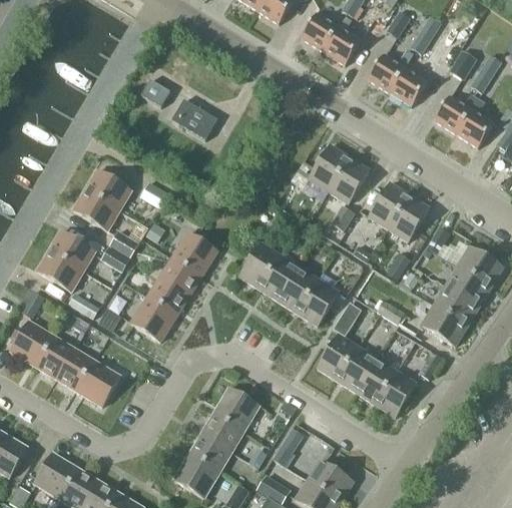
[(257,10),(263,0),(240,0),(257,10)]
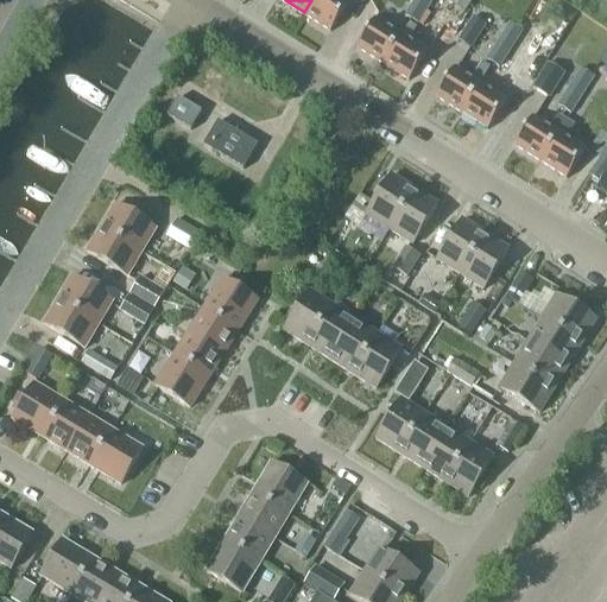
[(311,0),(304,12),(330,27),(347,0),(311,0)]
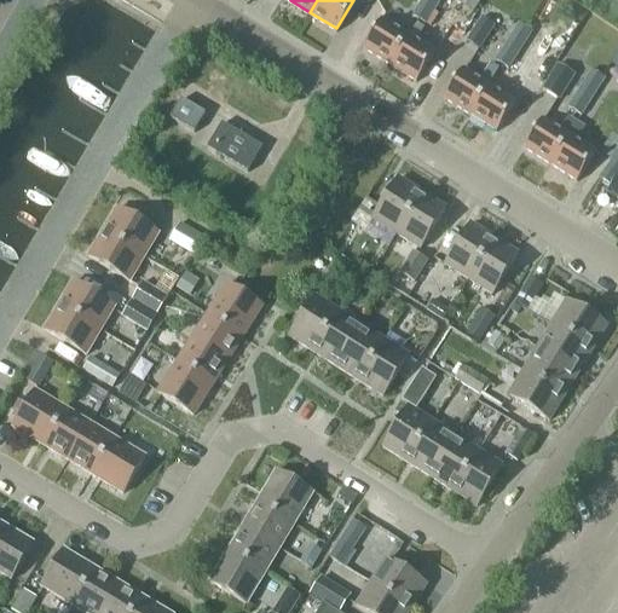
[(426,19),(437,1),(434,0),(419,0),(411,11),(426,19)]
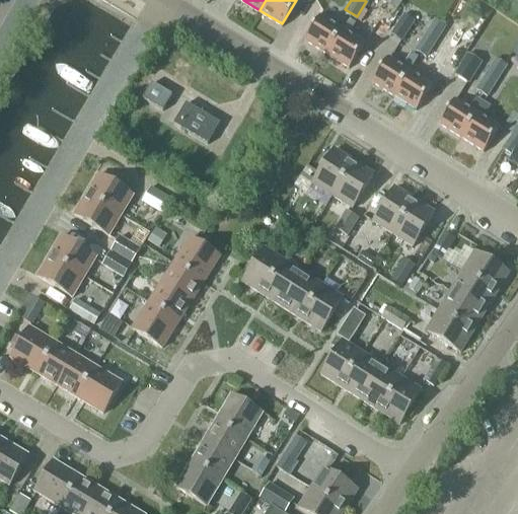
[(411,0),(391,31),(401,38),(425,0),(411,0)]
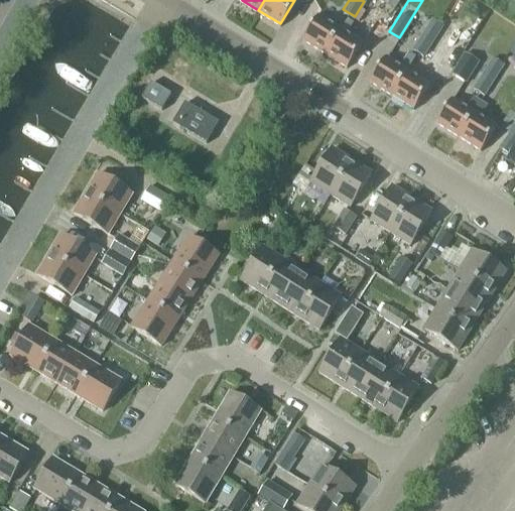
[(326,51),(341,26),(318,13),(303,38),(326,51)]
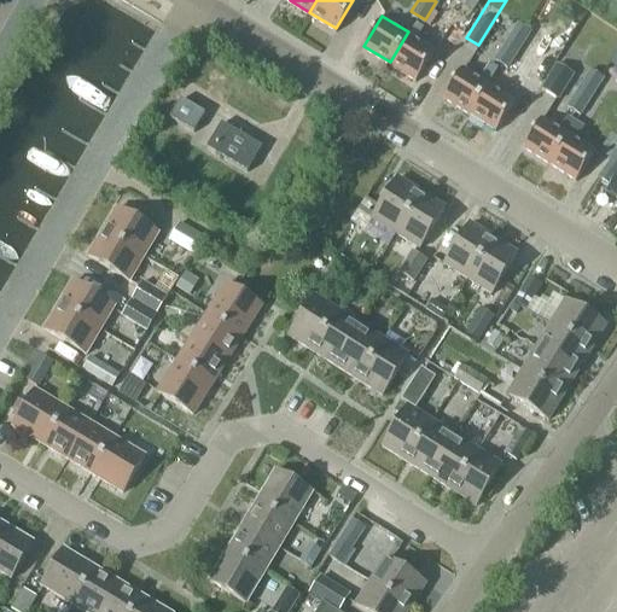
[(408,31),(390,62),(417,79),(435,48),(417,36),(424,23),(417,18),(408,31)]
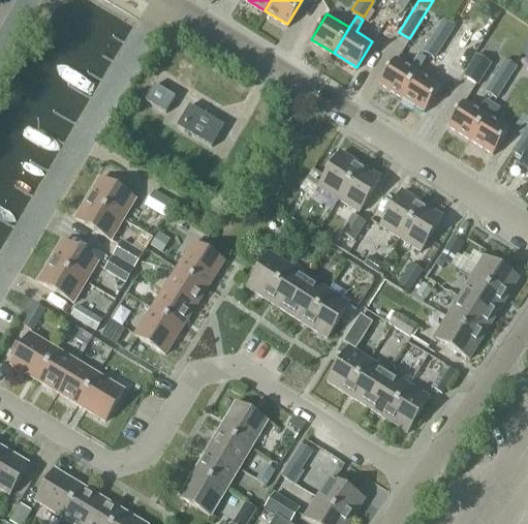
[(433,32),(445,39),(455,24),(443,16),(433,32)]
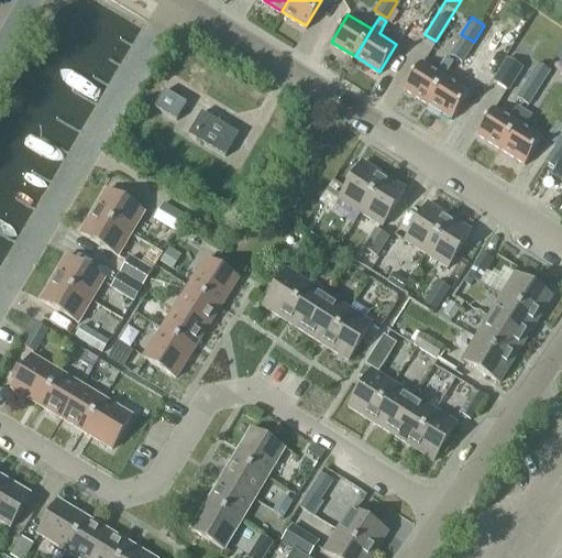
[(488,83),(514,42),(489,26),(464,67),(488,83)]
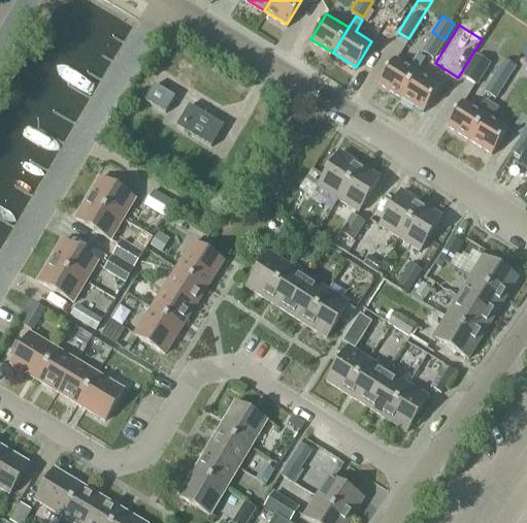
[(434,56),(445,39),(432,32),(423,47),(434,56)]
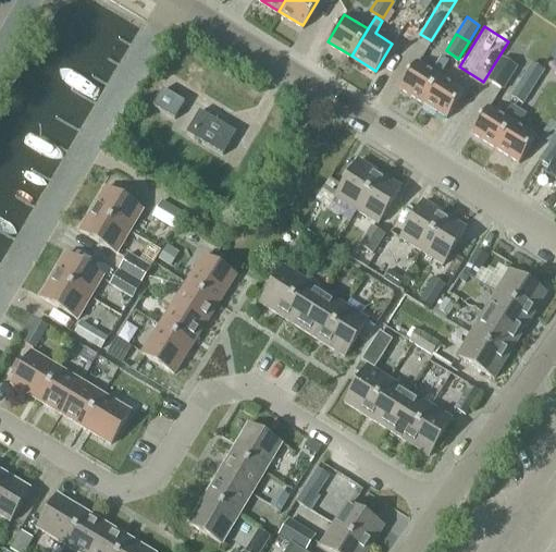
[(440,73),(448,58),(441,53),(431,69),(416,59),(399,85),(422,100),(440,73)]
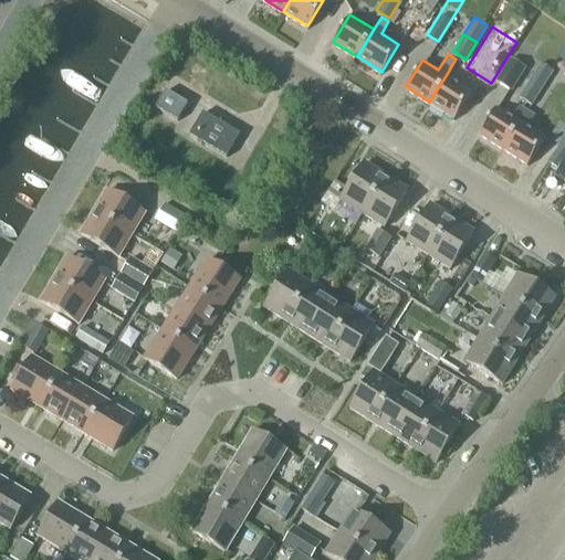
[(509,57),(495,81),(511,90),(524,67),(509,57)]
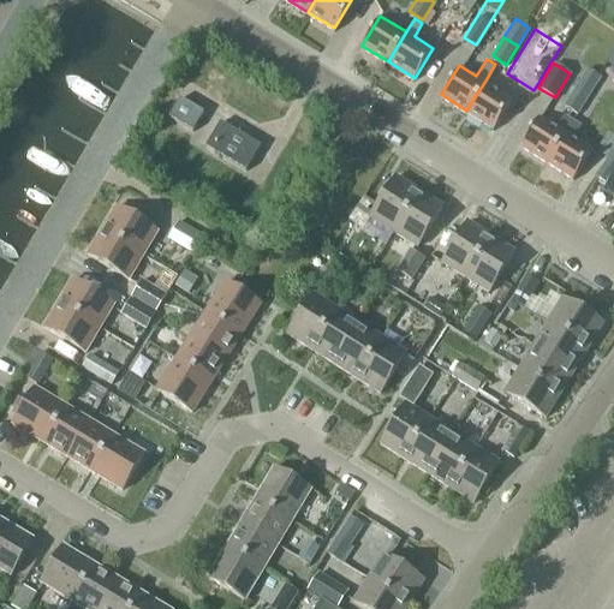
[(574,84),(588,93),(600,73),(586,66),(574,84)]
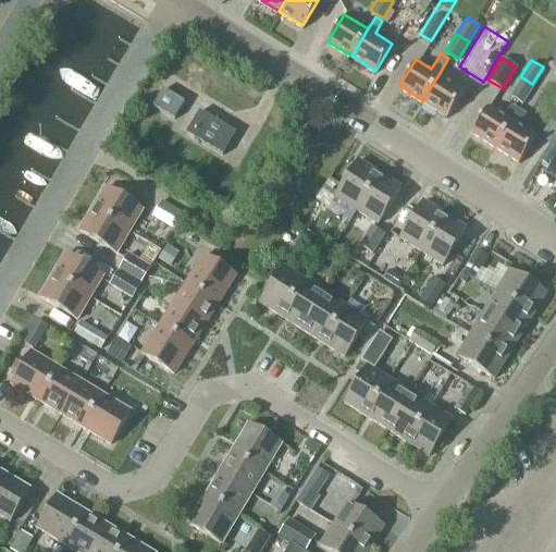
[(440,73),(422,100),(446,115),(464,88),(447,78),(440,73)]
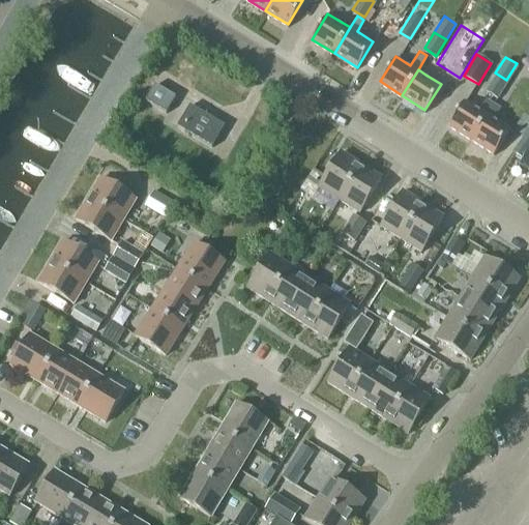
[(497,95),(506,80),(495,73),(486,88),(497,95)]
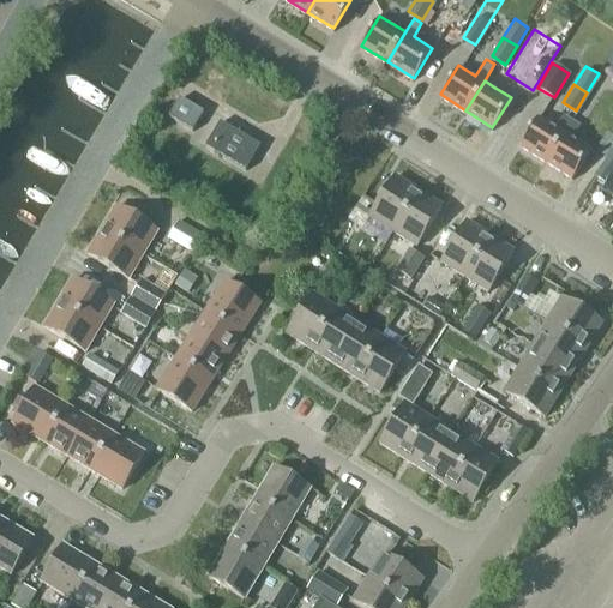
[(192,128),(203,109),(179,95),(168,114),(192,128)]
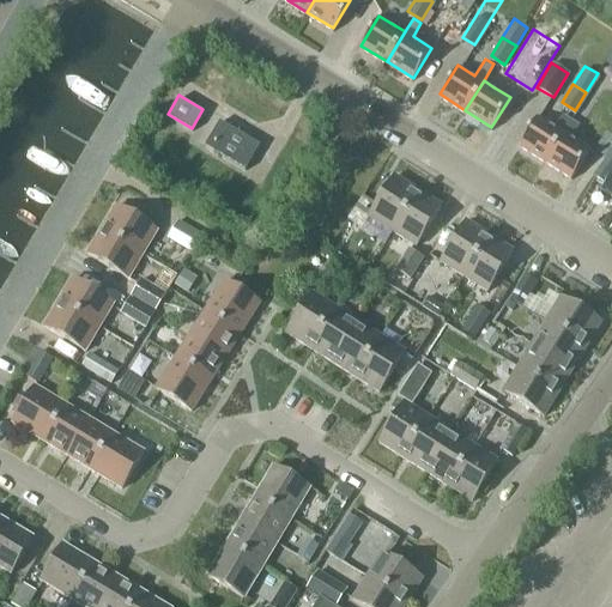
[(545,159),(563,129),(538,114),(519,144),(545,159)]
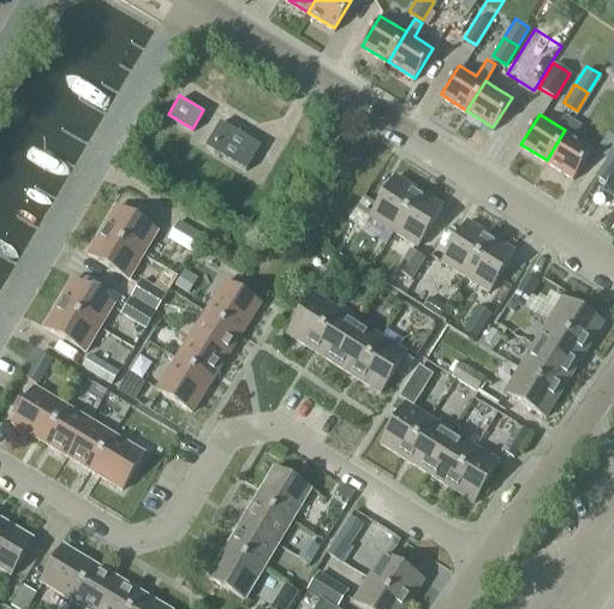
[(245,167),(260,143),(219,119),(204,144),(245,167)]
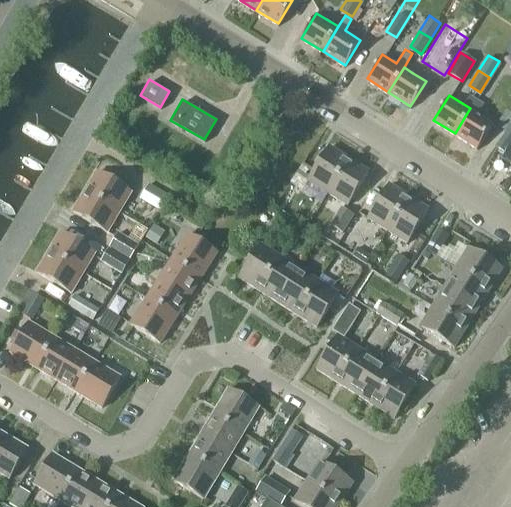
[(470,108),(455,133),(477,147),(492,122),(470,108)]
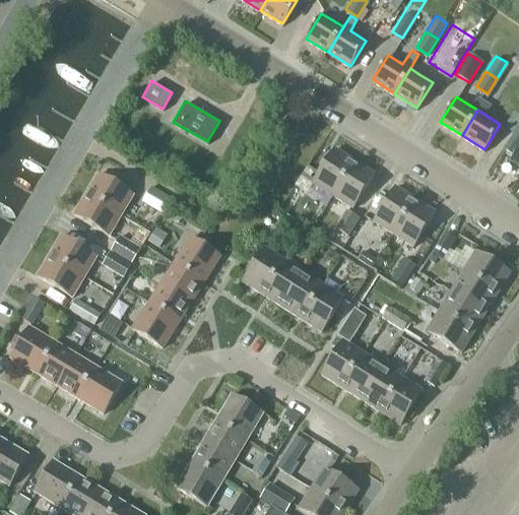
[(514,153),(518,147),(518,134),(513,130),(502,145),(512,152),(514,153)]
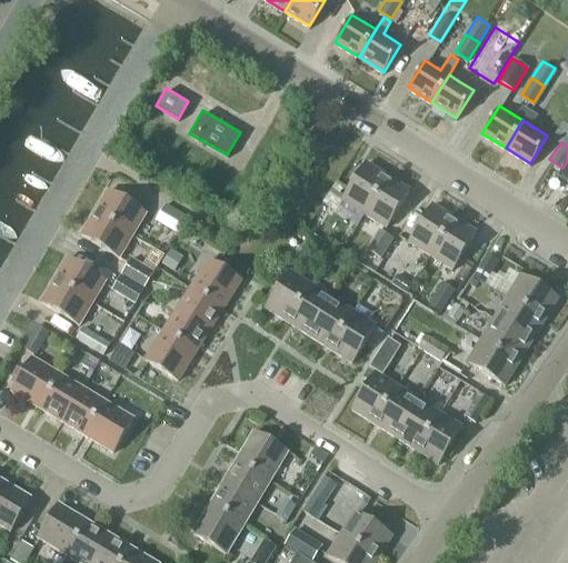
[(365,212),(388,174),(366,161),(342,199),(365,212)]
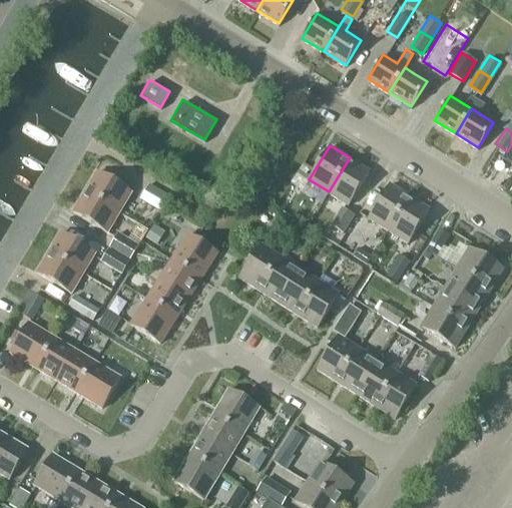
[(511,145),(507,151),(505,150),(502,154),(511,160),(511,145)]
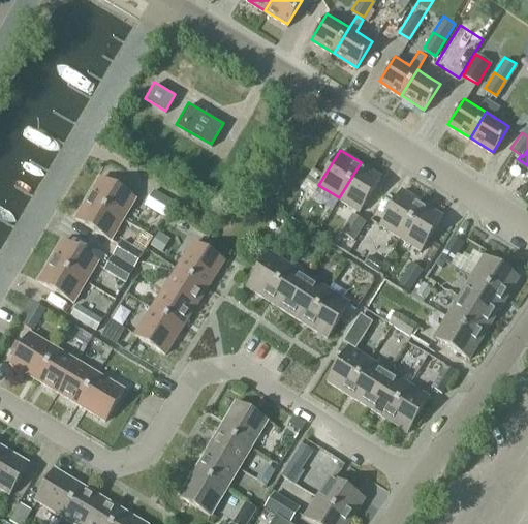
[(361,162),(339,197),(359,211),(381,176),(361,162)]
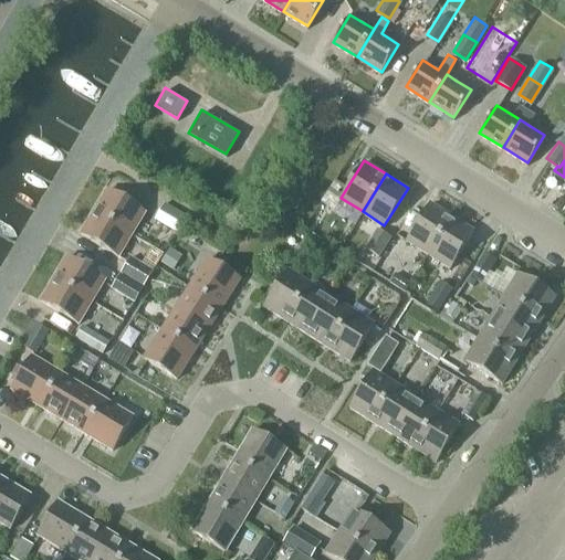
[(94,209),(132,232),(145,210),(106,187),(94,209)]
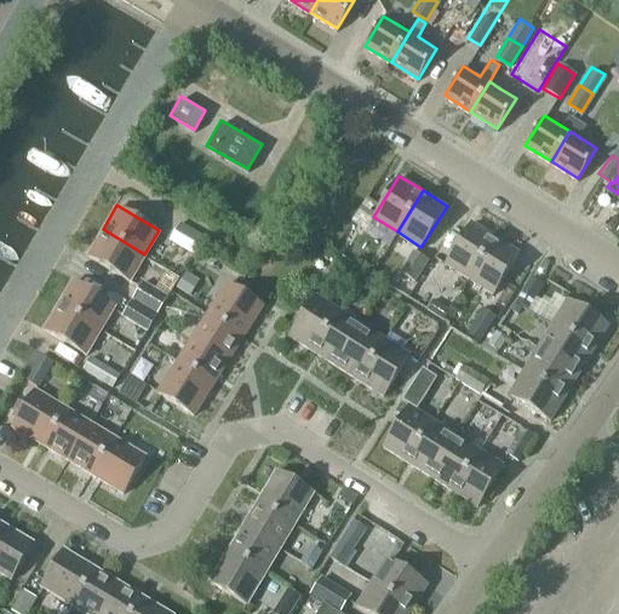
[(195,253),(207,234),(181,218),(168,237),(195,253)]
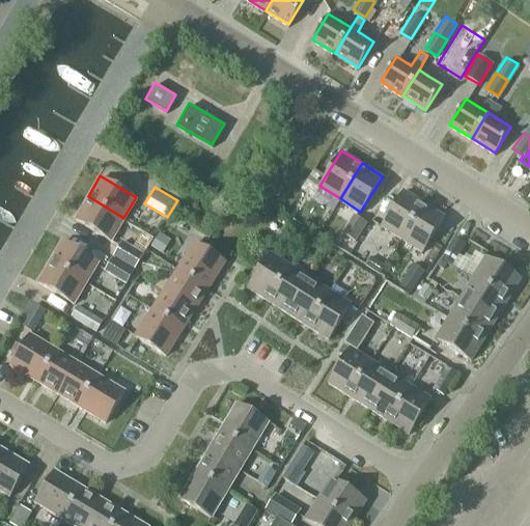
[(401,238),(424,202),(403,190),(382,225),(401,238)]
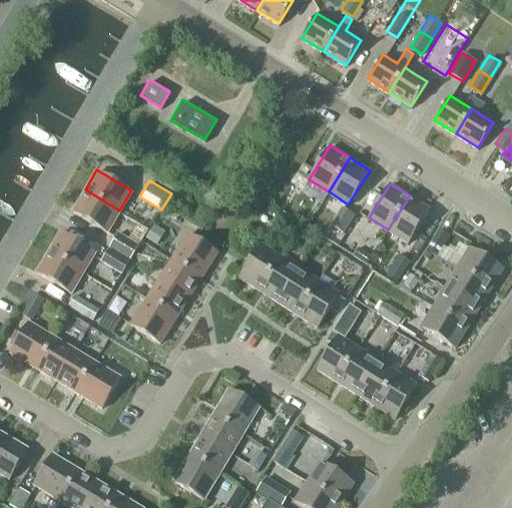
[(108,230),(119,210),(85,189),(73,209),(108,230)]
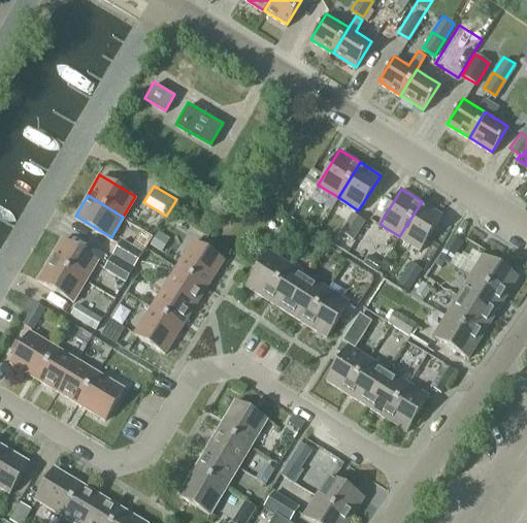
[(422,201),(399,236),(420,249),(441,214),(422,201)]
